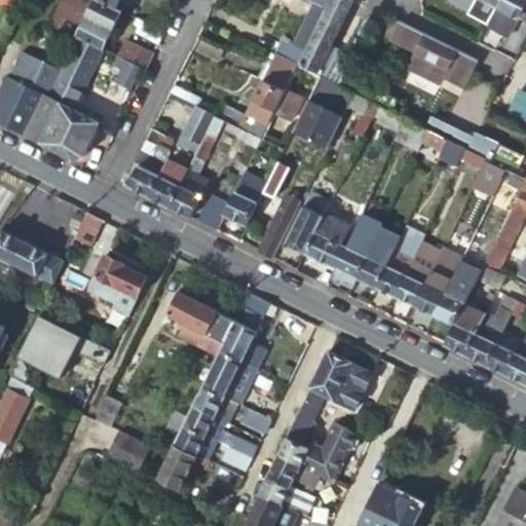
[(92,1),(90,0),(63,0),(47,30),(72,43),(76,35),(92,1)]
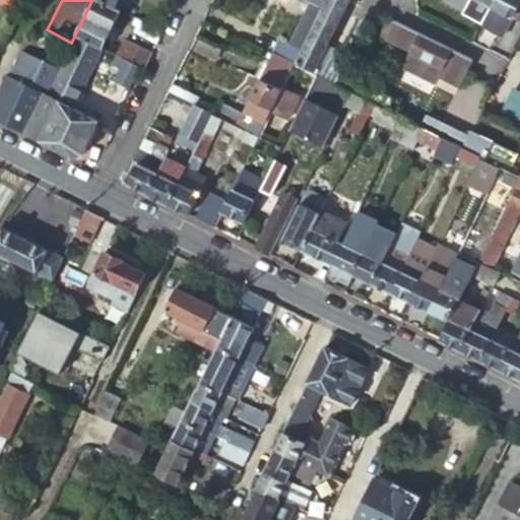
[(101,47),(119,10),(113,7),(98,0),(91,0),(91,1),(75,35),(101,47)]
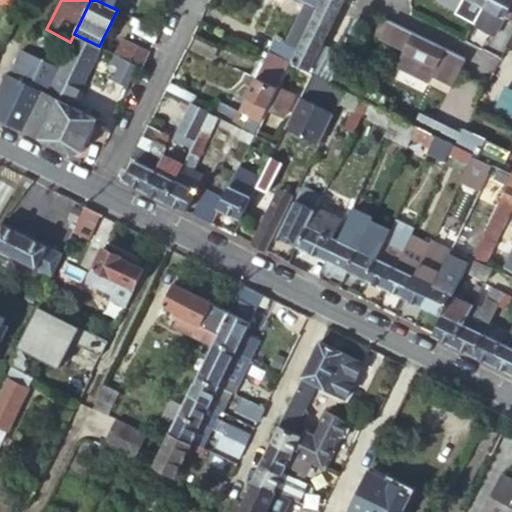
[(337,0),(320,0),(315,12),(312,17),(306,29),(294,53),(288,65),(309,76),(320,82),(329,86),(334,75),(335,72),(315,62),(344,3),(337,0)]
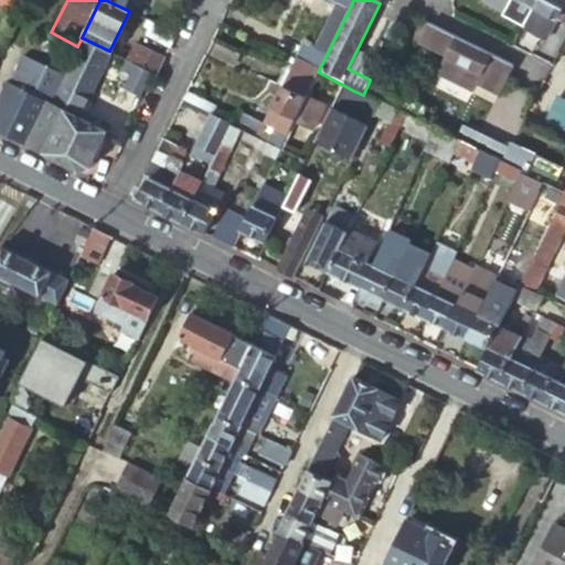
[(320,0),(348,13),(353,0),(320,0)]
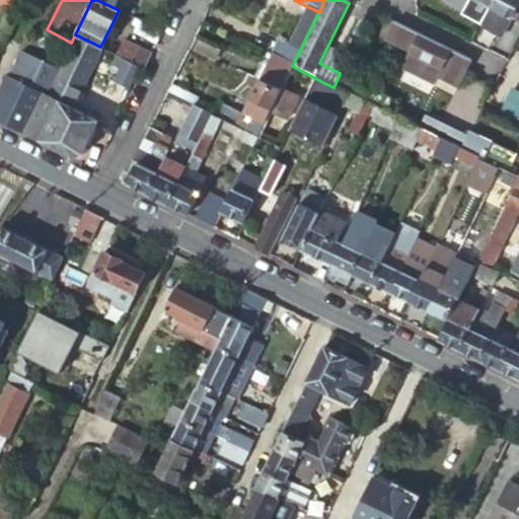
[(487,10),(492,0),(466,0),(470,2),(487,10)]
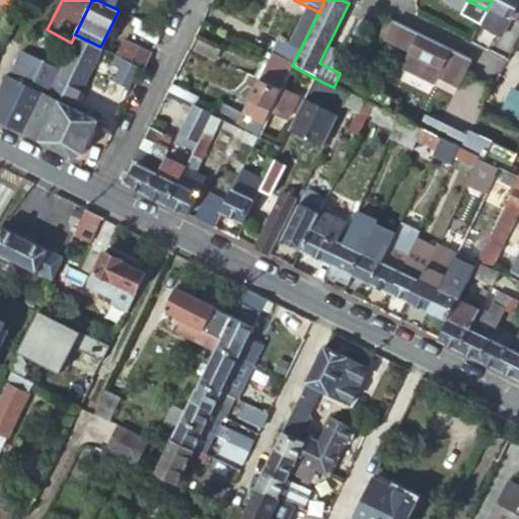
[(518,0),(492,0),(487,10),(518,26),(518,0)]
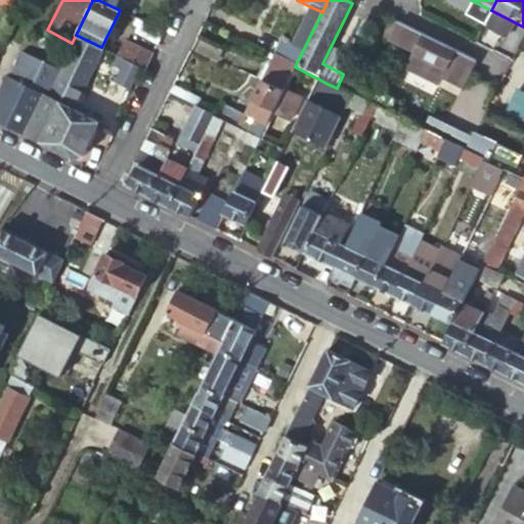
[(486,20),(491,10),(475,2),(470,12),(486,20)]
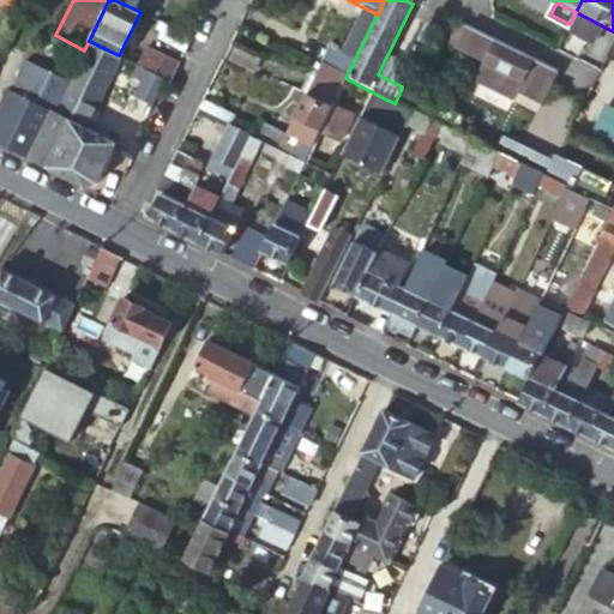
[(367,35),(374,20),(361,13),(353,28),(355,29),(367,35)]
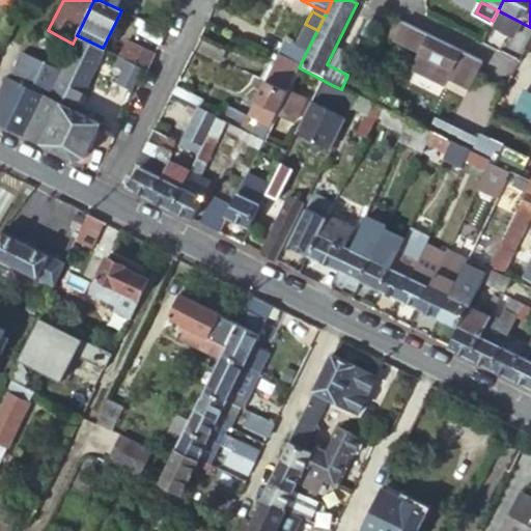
[(160,44),(166,33),(139,20),(134,30),(160,44)]
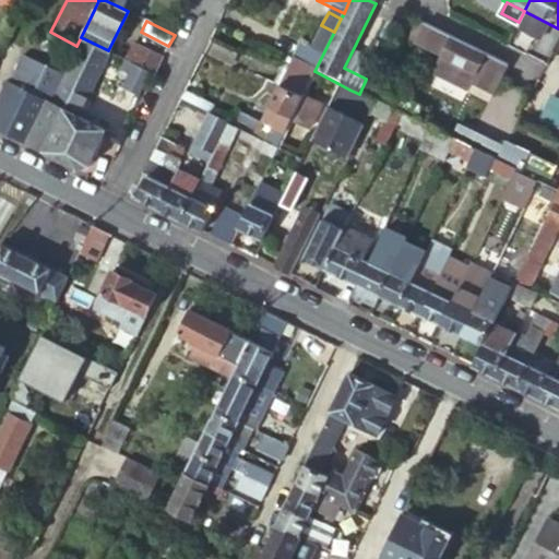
[(323,26),(310,51),(321,58),(334,32),(323,26)]
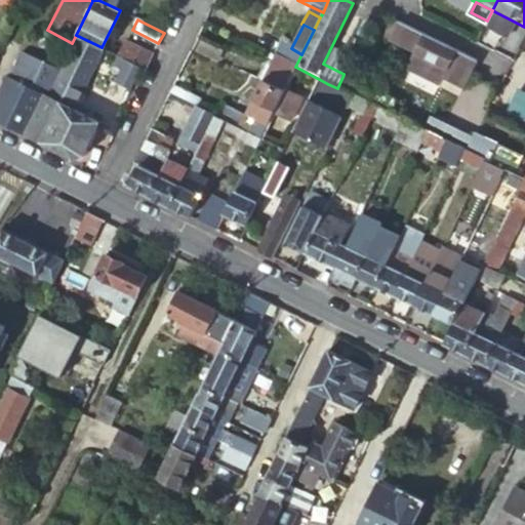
[(459,92),(474,65),(396,26),(388,43),(413,56),(444,73),(439,82),(459,92)]
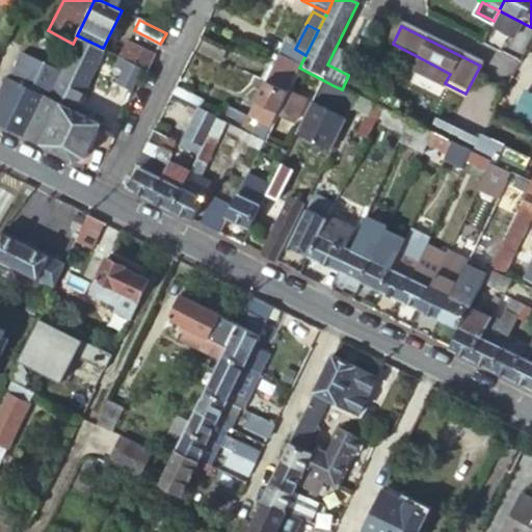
[(46,98),(74,111),(105,49),(103,48),(77,35),(73,44),(63,62),(58,72),(46,98)]
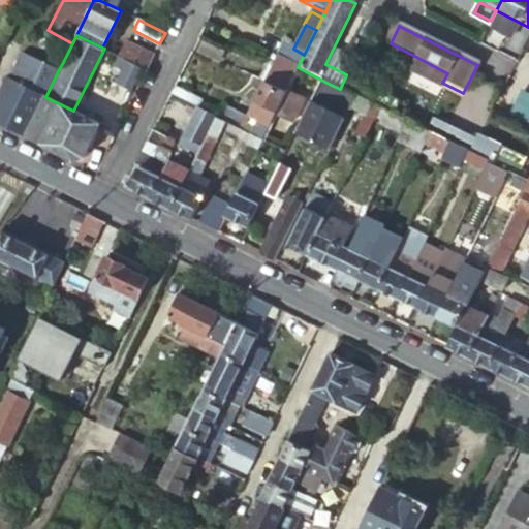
[(119,56),(147,69),(153,56),(126,42),(119,56)]
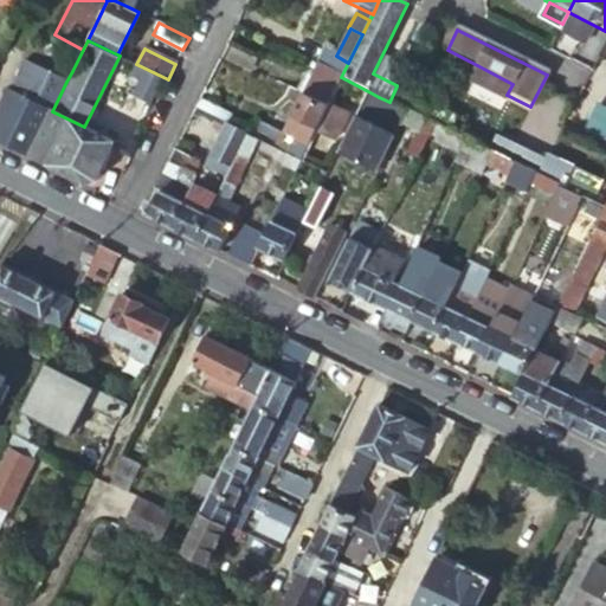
[(322,49),(315,64),(341,77),(348,63),(336,56),(322,49)]
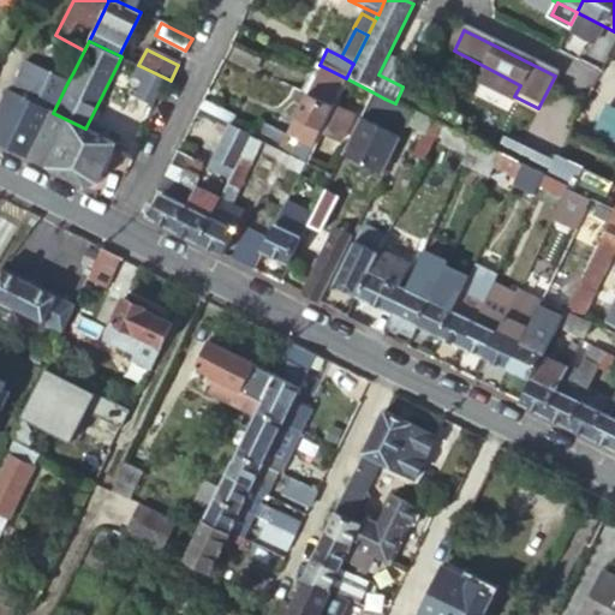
[(236,51),(230,64),(256,75),(262,61),(236,51)]
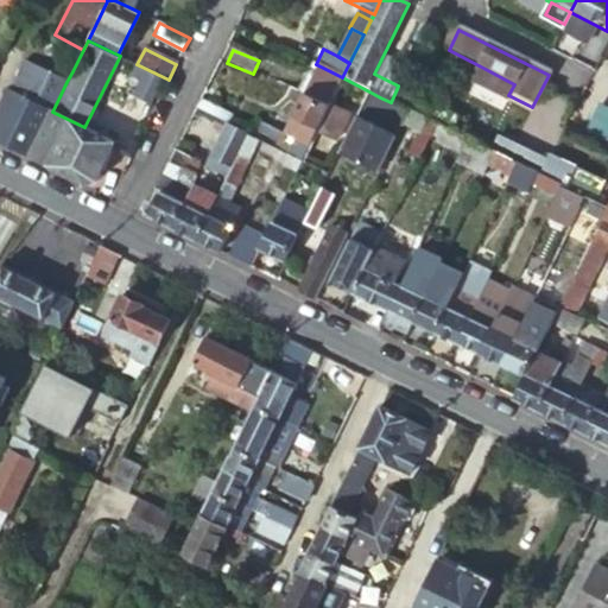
[(316,64),(311,62),(296,92),(301,93),(279,135),(270,131),(264,143),(299,162),(337,88),(342,77),(316,64)]
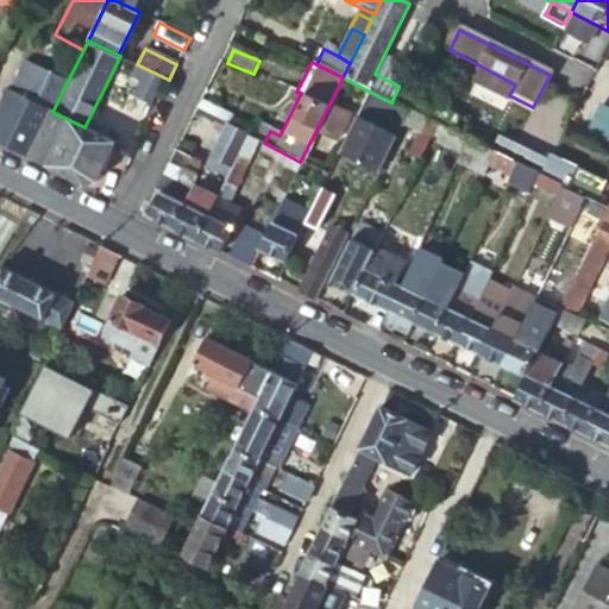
[(475,77),(509,95),(515,85),(479,66),(475,77)]
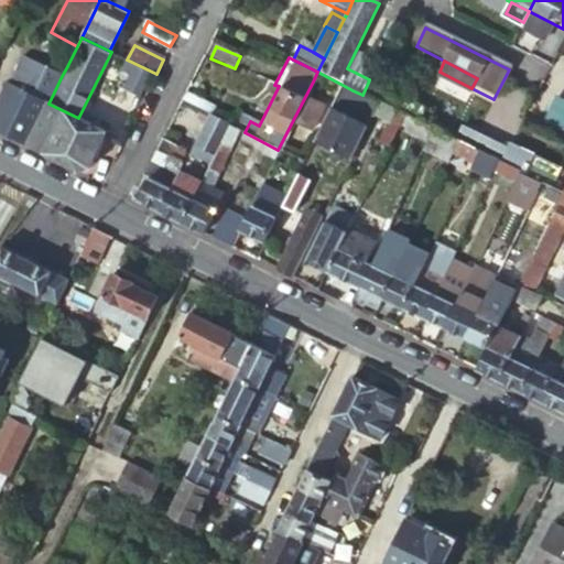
[(0,96),(0,134),(26,148),(49,104),(35,97),(49,69),(52,64),(45,62),(43,67),(33,62),(29,68),(19,89),(10,85),(7,83),(0,96)]
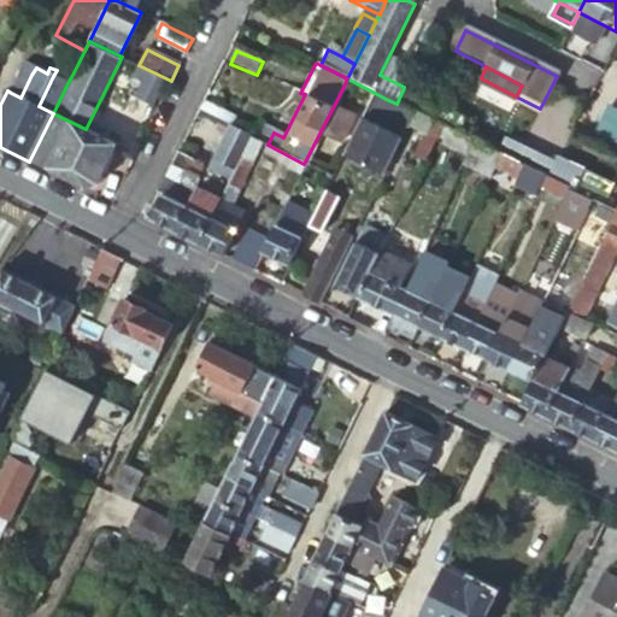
[(68,83),(74,72),(62,68),(57,78),(68,83)]
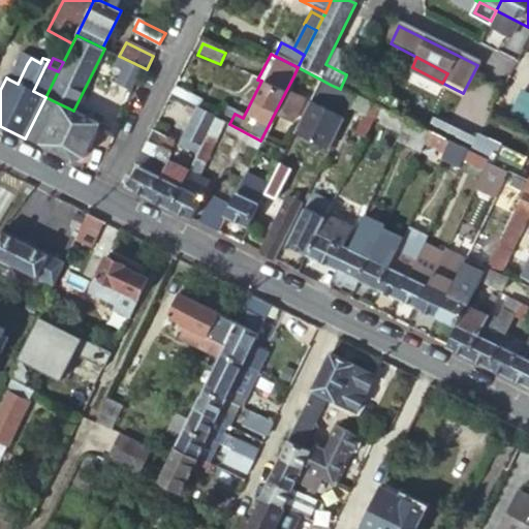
[(18,84),(27,64),(20,60),(9,80),(18,84)]
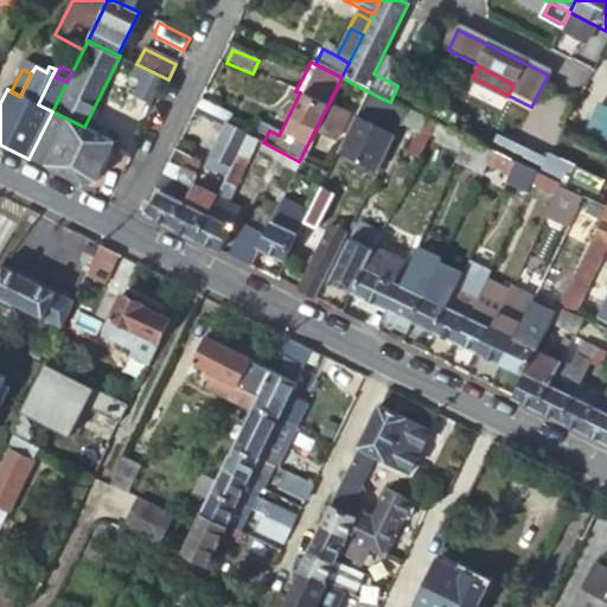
[(38,104),(52,112),(66,82),(56,77),(52,75),(38,104)]
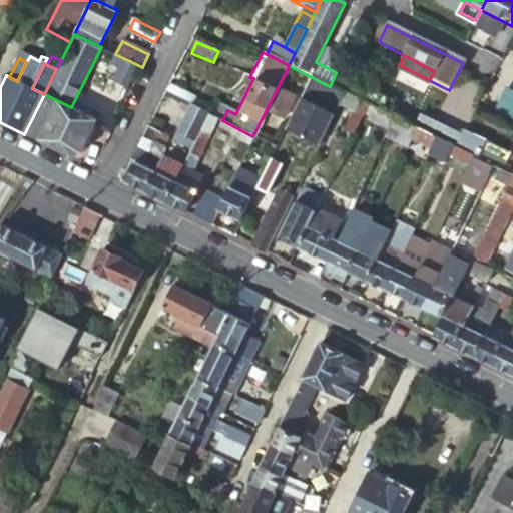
[(310,76),(289,65),(285,74),(306,84),(310,76)]
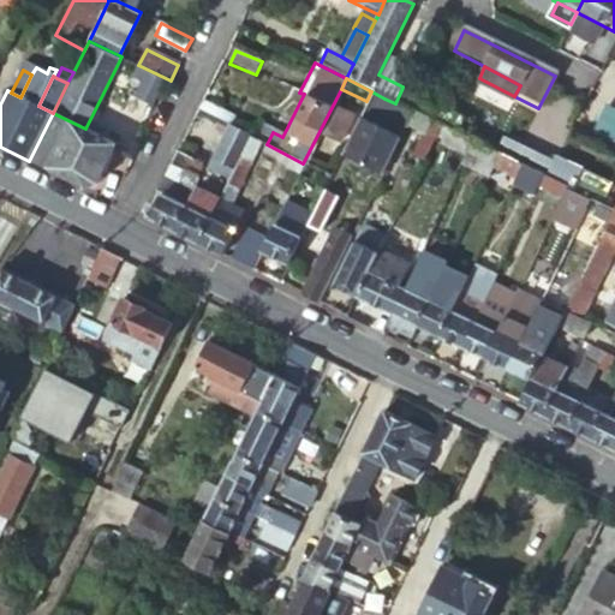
[(458,120),(401,90),(395,103),(411,111),(440,125),(452,132),(458,120)]
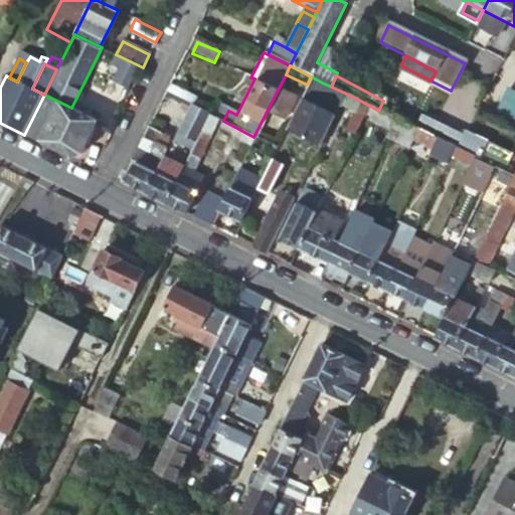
[(322,82),(311,76),(307,84),(340,102),(344,93),(331,87),(322,82)]
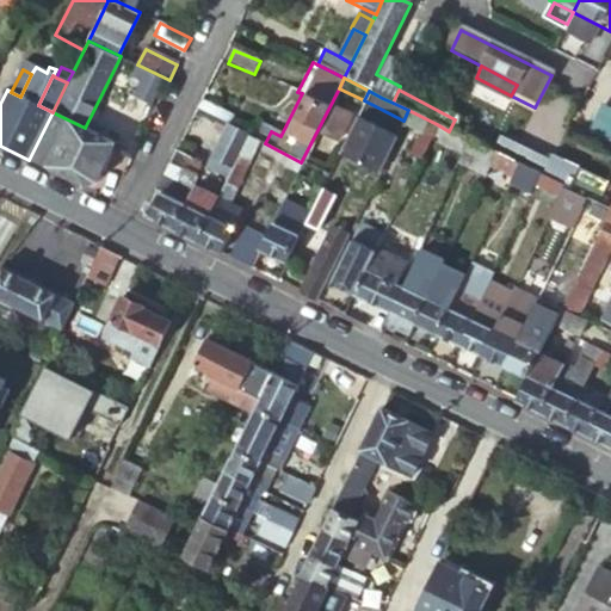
[(403,121),(364,100),(358,112),(397,133),(403,121)]
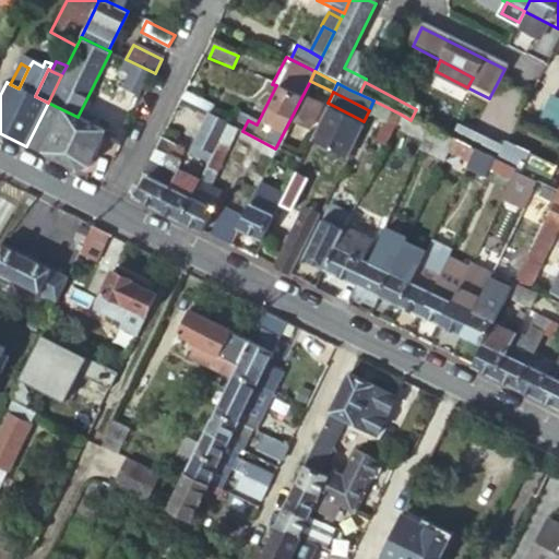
[(558,104),(546,97),(533,122),(558,135),(558,104)]
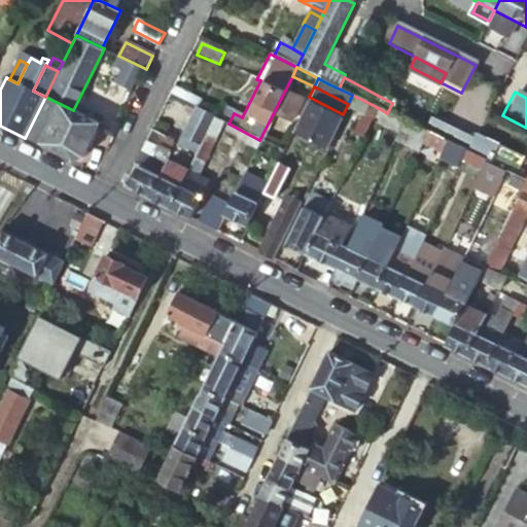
[(352,95),(348,104),(361,111),(351,132),(362,137),(377,107),(352,95)]
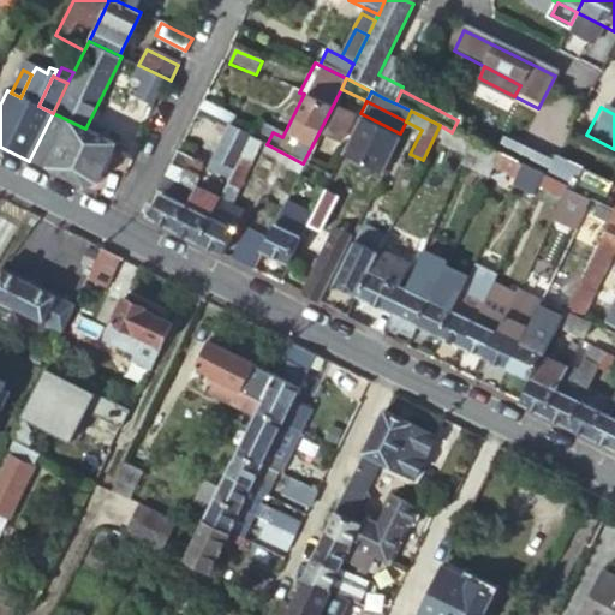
[(29,161),(87,190),(99,184),(117,144),(85,129),(53,113),(29,161)]
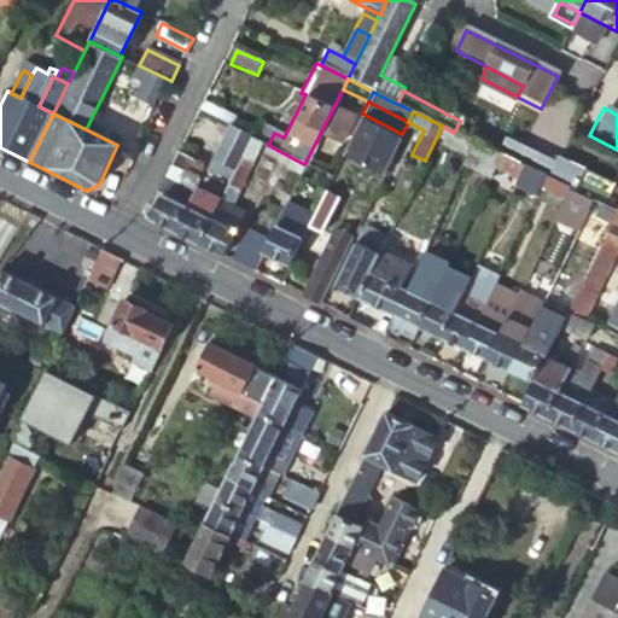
[(402,134),(362,114),(342,155),(383,175),(402,134)]
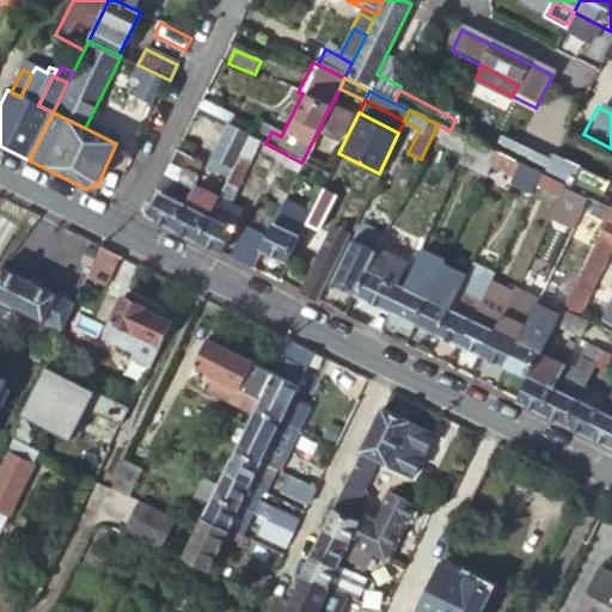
[(250,136),(228,124),(209,161),(204,171),(227,183),(250,136)]
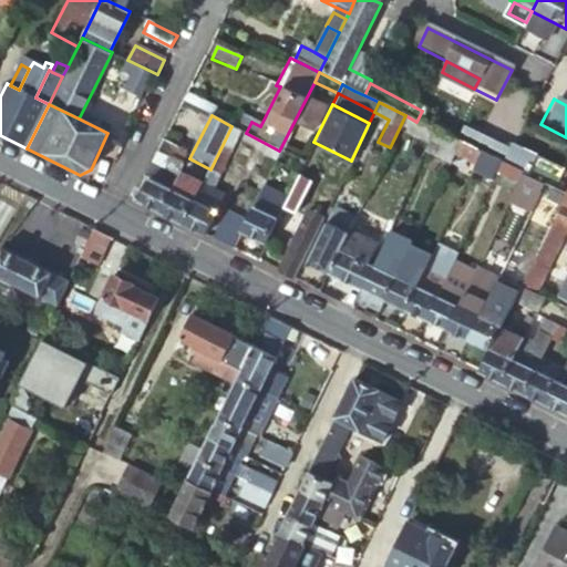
[(246,133),(251,122),(243,117),(237,129),(246,133)]
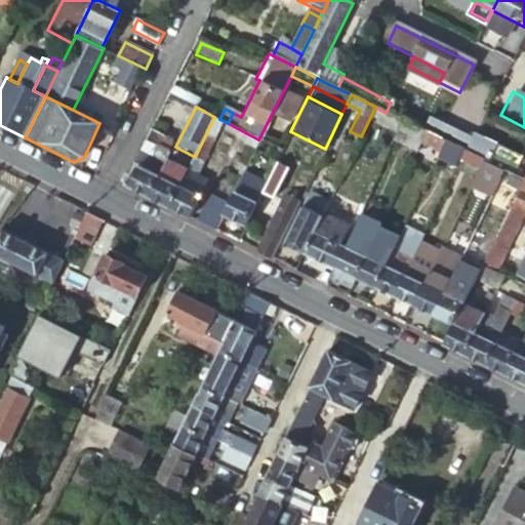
[(402,120),(390,115),(382,129),(396,135),(402,120)]
